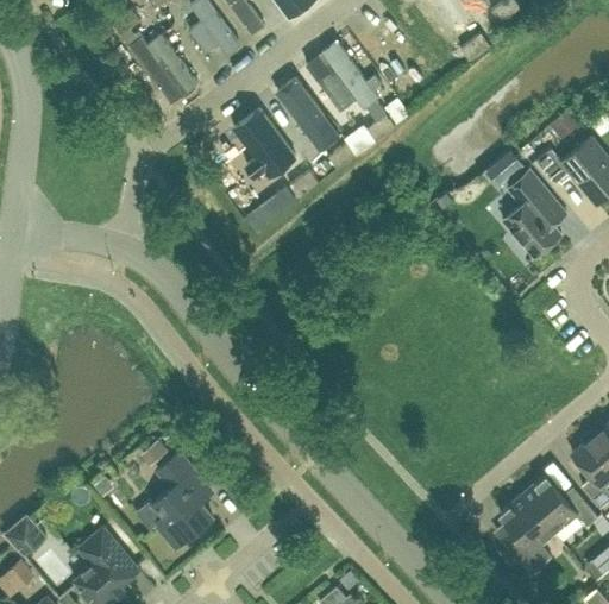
[(209,0),(206,0),(182,19),(215,62),(243,42),(209,0)]
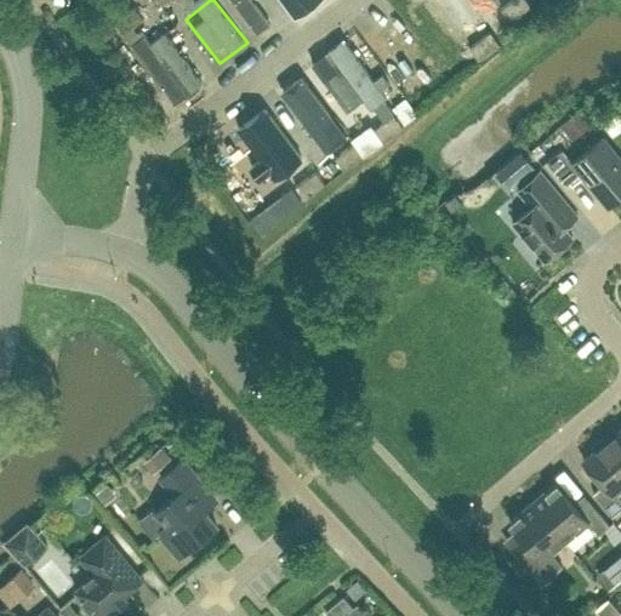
[(216,0),(249,44),(267,29),(244,0),(216,0)]
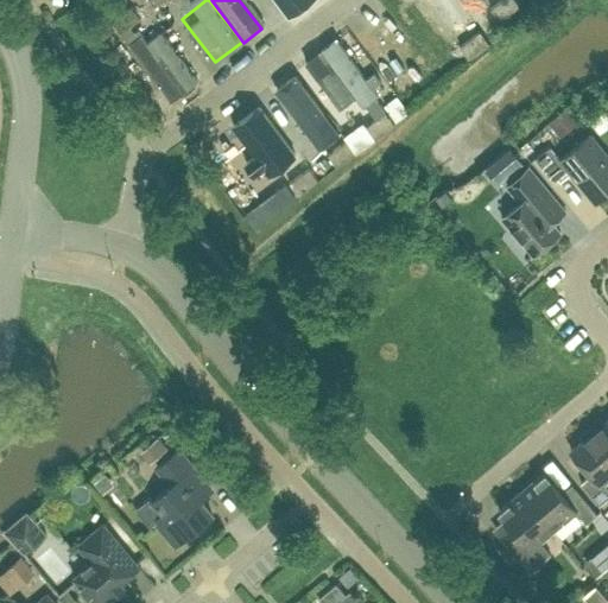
[(314,0),(282,0),(295,16),(314,0)]
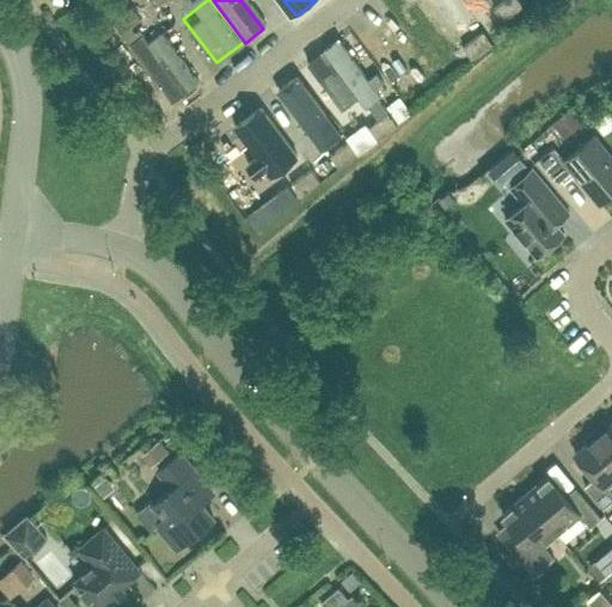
[(459,36),(470,26),(448,0),(430,0),(444,16),(435,23),(442,31),(451,25),(459,36)]
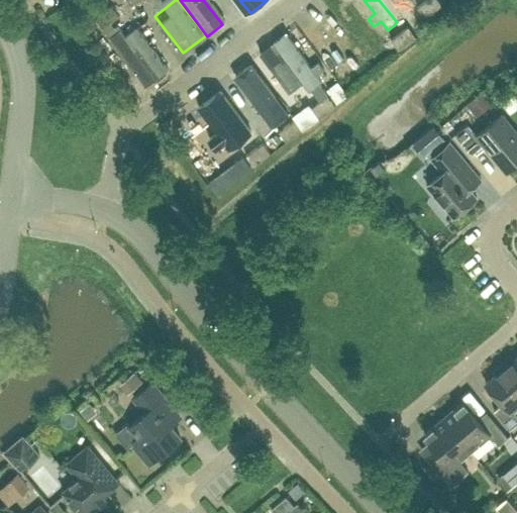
[(441,7),(435,0),(429,0),(416,10),(424,20),(441,7)]
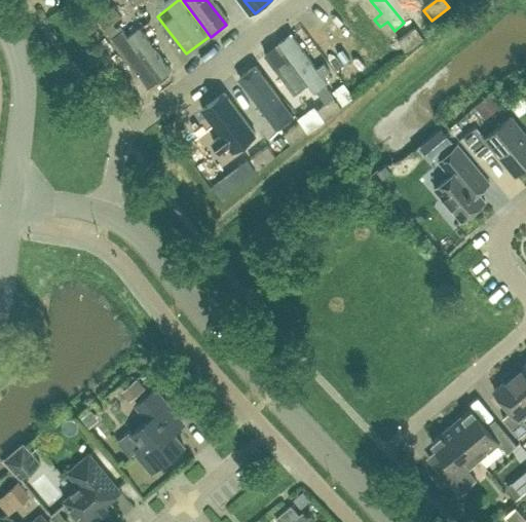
[(328,3),(321,8),(335,27),(342,21),(328,3)]
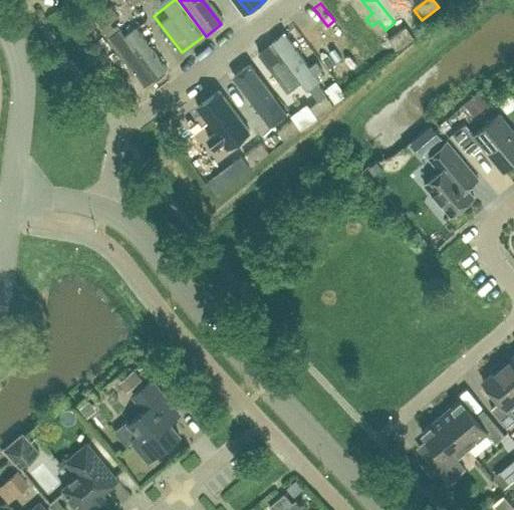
[(117,18),(110,8),(93,21),(100,31),(117,18)]
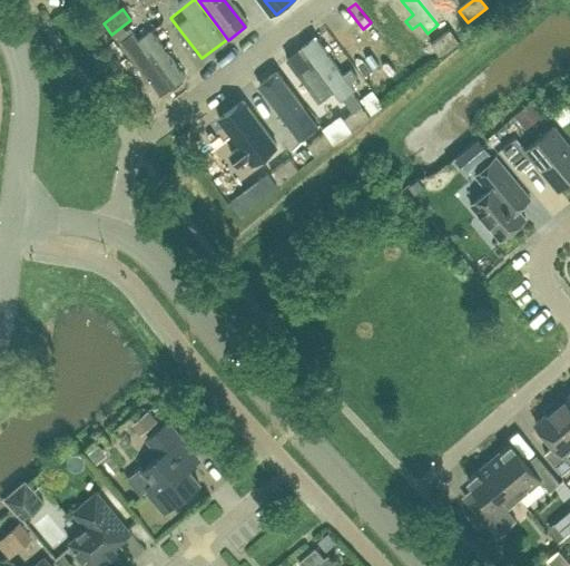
[(156,11),(147,18),(159,32),(168,26),(156,11)]
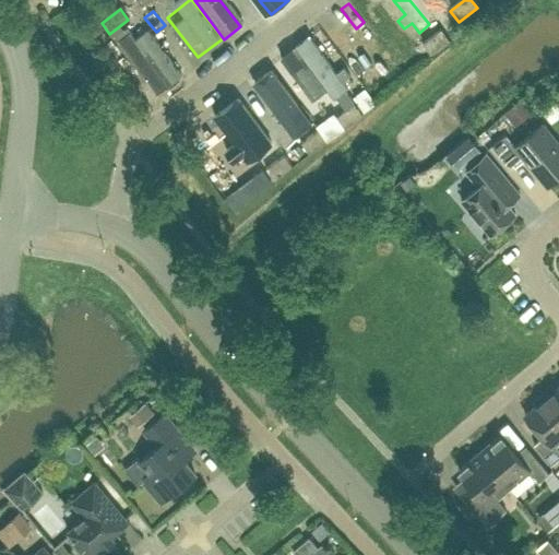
[(388,63),(365,24),(347,34),(339,21),(325,30),(356,82),(388,63)]
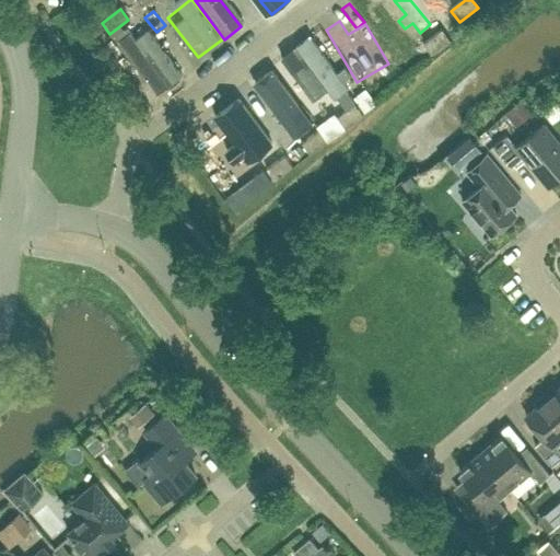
[(118,42),(158,95),(182,77),(148,33),(138,41),(131,32),(118,42)]
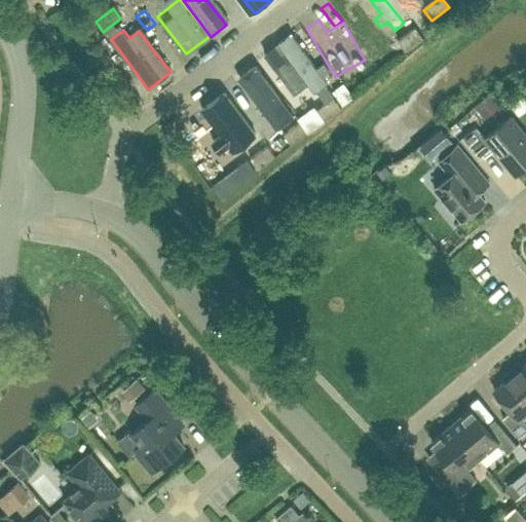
[(422,40),(414,30),(397,43),(405,53),(422,40)]
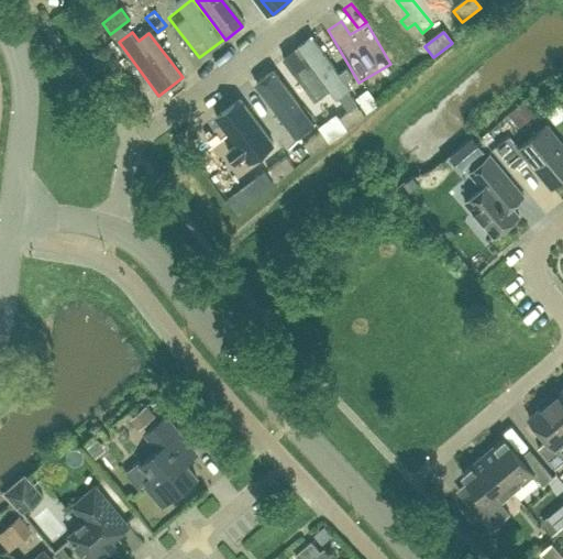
[(348,90),(310,41),(299,50),(309,63),(296,72),(318,100),(330,91),(337,99),(348,90)]
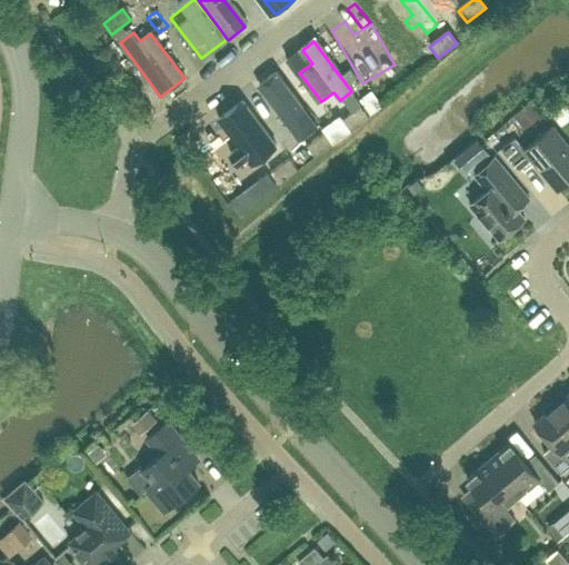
[(317,130),(275,73),(247,95),(289,151),(317,130)]
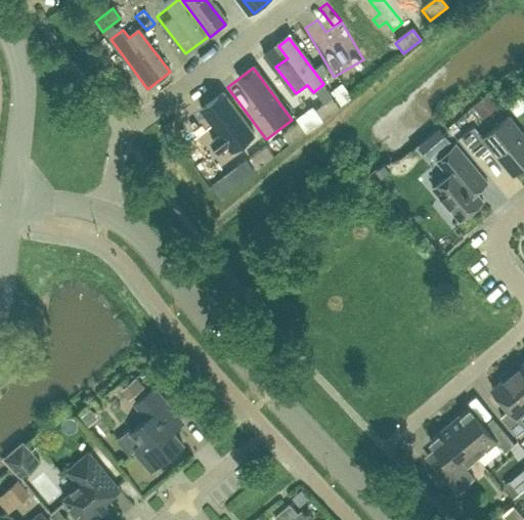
[(251,132),(220,90),(210,98),(223,117),(214,124),(230,147),(251,132)]
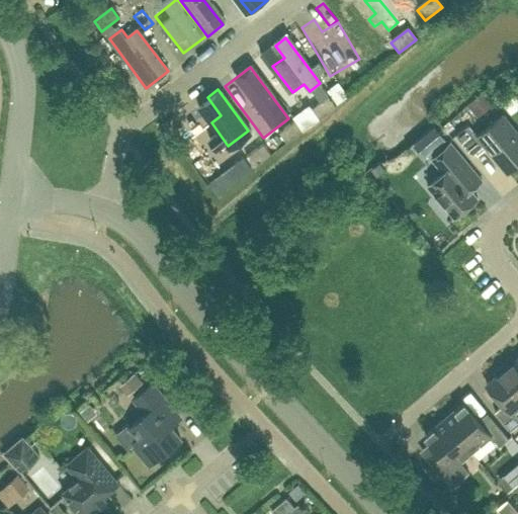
[(494,106),(484,94),(467,107),(478,119),(494,106)]
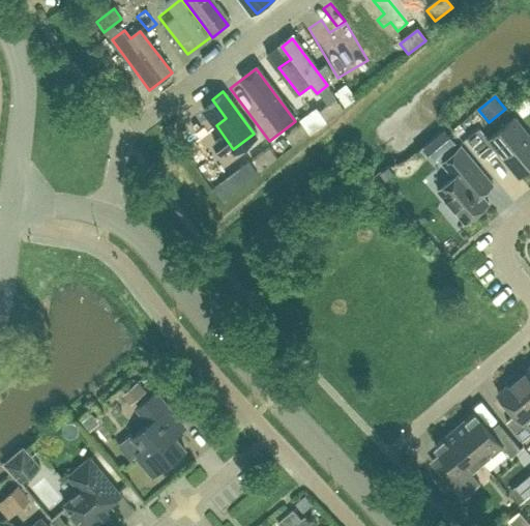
[(343,111),(335,100),(318,113),(325,123),(343,111)]
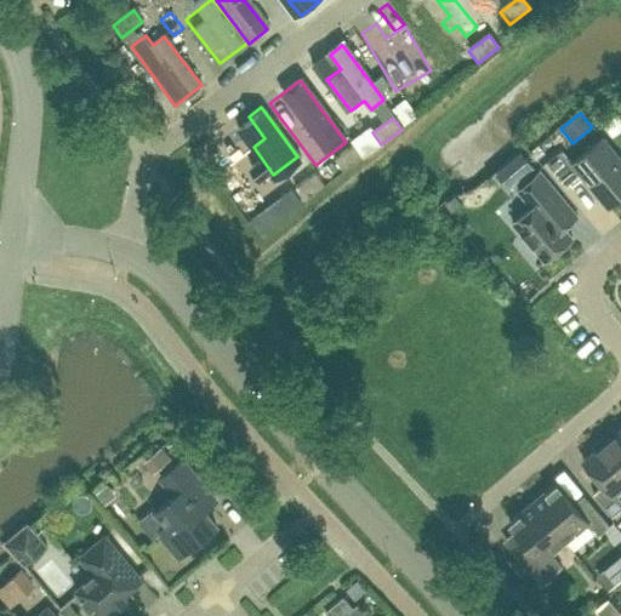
[(620,198),(620,164),(602,141),(571,166),(560,153),(546,165),(565,189),(580,177),(608,210),(620,198)]
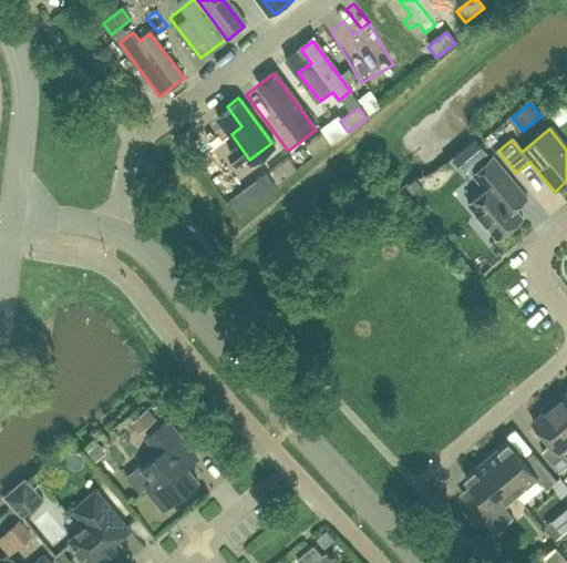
[(331,144),(323,133),(305,147),(312,159),(331,144)]
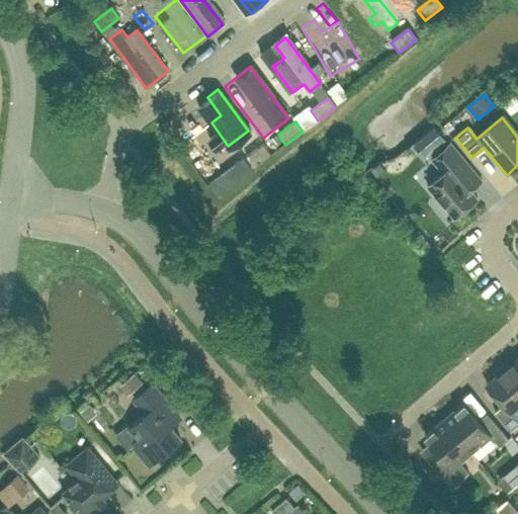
[(414,149),(424,161),(446,143),(435,131),(414,149)]
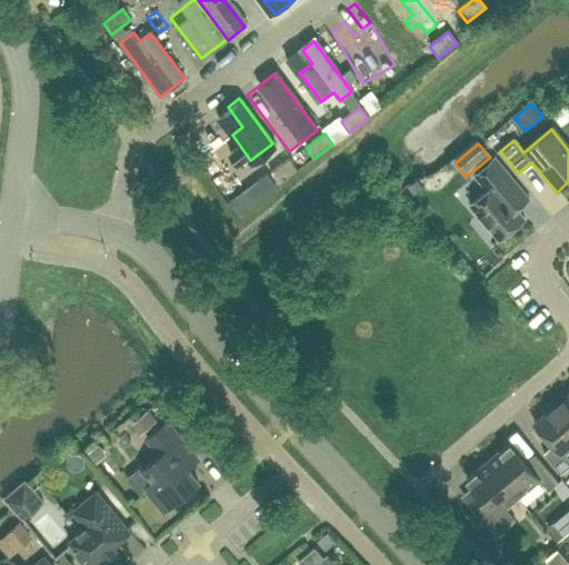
[(297,171),(288,160),(269,175),(278,186),(297,171)]
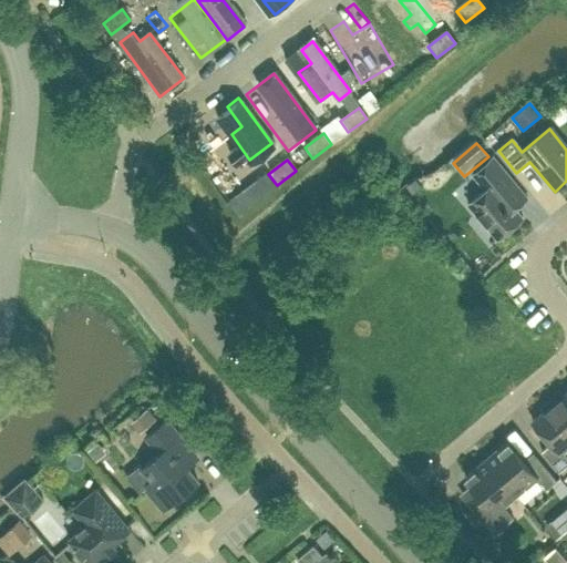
[(526,201),(493,160),(472,176),(485,192),(467,206),(496,241),(522,219),(515,211),(526,201)]
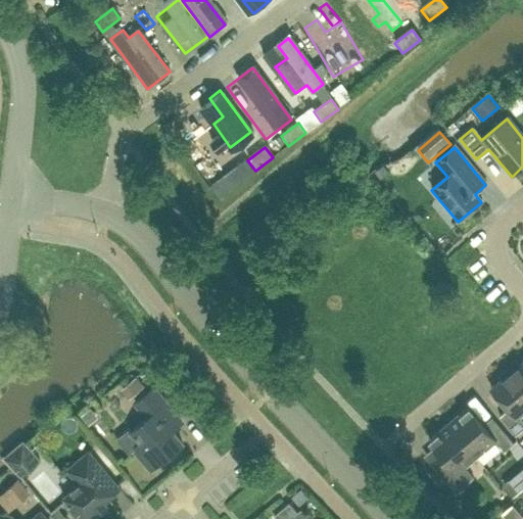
[(219,180),(207,188),(217,199),(227,192),(219,180)]
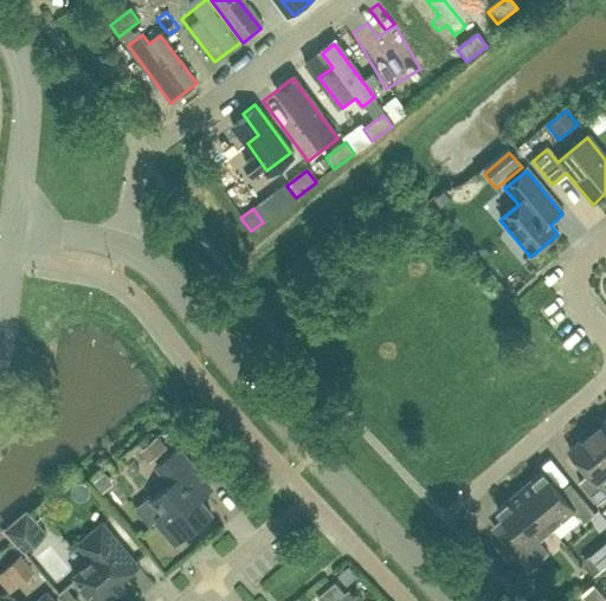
[(594,427),(590,431),(605,448),(605,420),(601,424),(600,422),(594,427)]
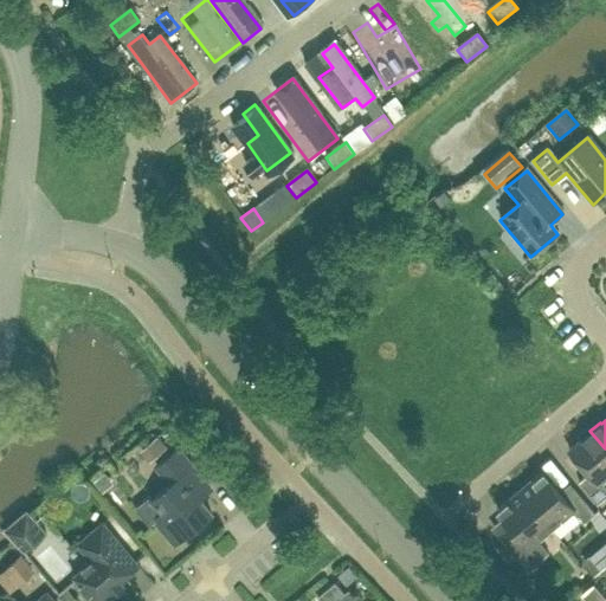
[(605,476),(605,448),(590,431),(586,433),(580,439),(582,441),(568,452),(588,476),(579,485),(597,506),(605,498),(605,489),(603,485),(605,482),(603,479),(605,476)]
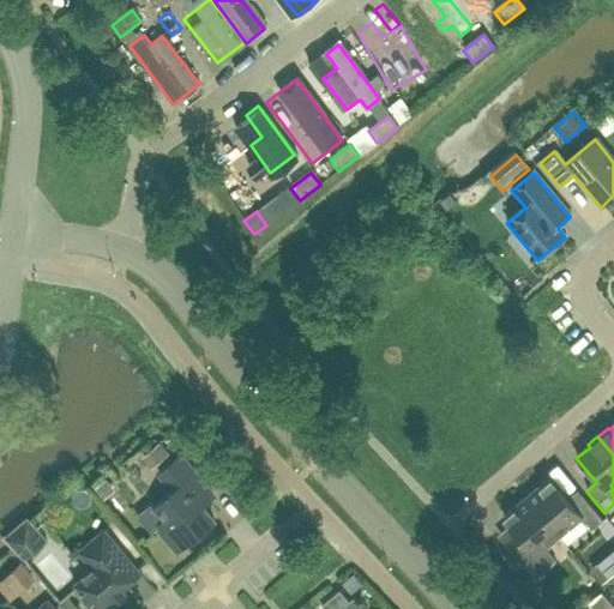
[(200,482),(180,458),(158,476),(173,493),(154,508),(152,506),(137,518),(150,534),(156,529),(176,554),(214,523),(188,493),(200,482)]
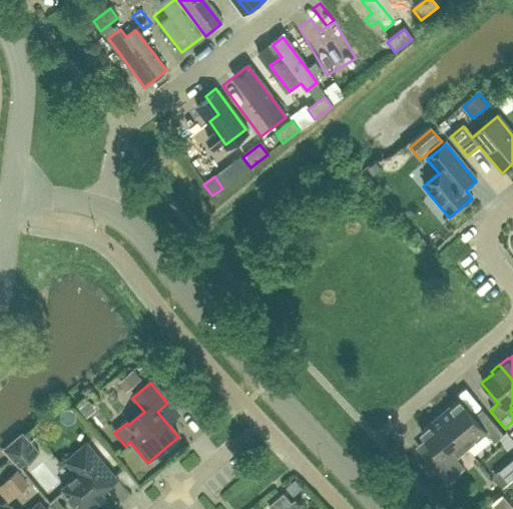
[(440,418),(466,449),(485,433),(494,444),(503,437),(486,416),(477,423),(459,402),(440,418)]
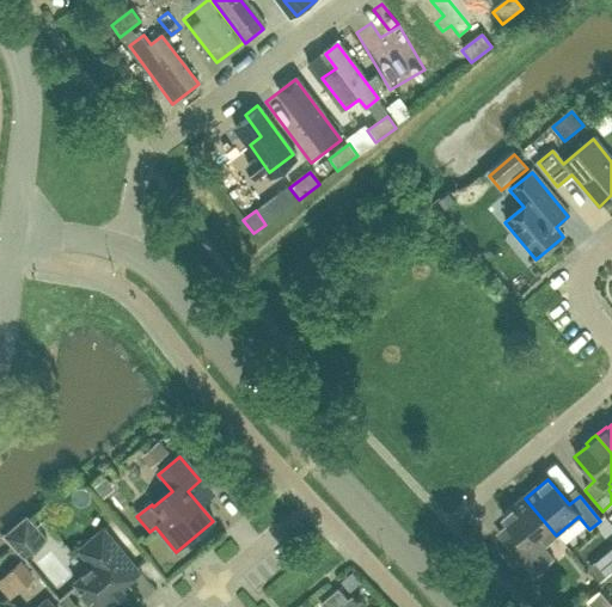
[(556,535),(525,498),(502,517),(524,543),(510,553),(532,578),(554,560),(542,547),(556,535)]
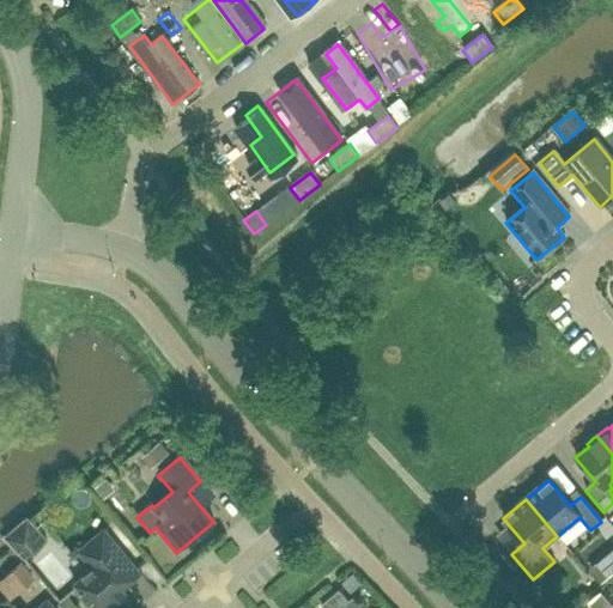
[(36,518),(10,537),(30,565),(13,577),(32,603),(50,591),(54,596),(79,579),(36,518)]
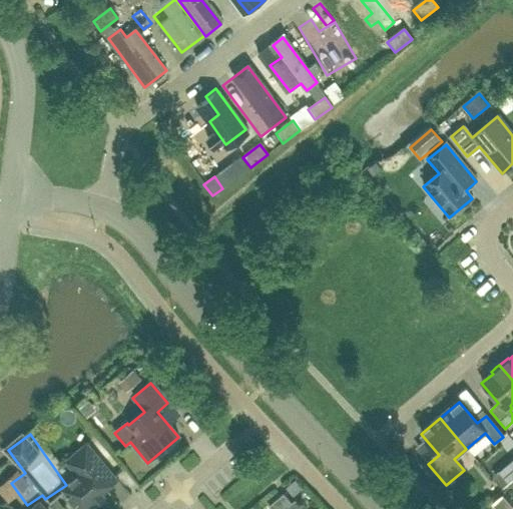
[(117,480),(87,445),(65,463),(76,477),(61,489),(78,508),(86,508),(92,503),(95,505),(94,506),(95,507),(106,498),(105,497),(104,497),(102,494),(118,481),(117,480)]
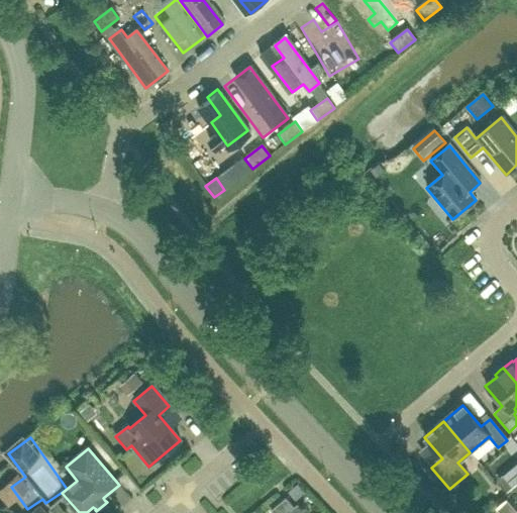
[(294,508),(286,499),(271,512),(302,512),(297,506),(294,508)]
